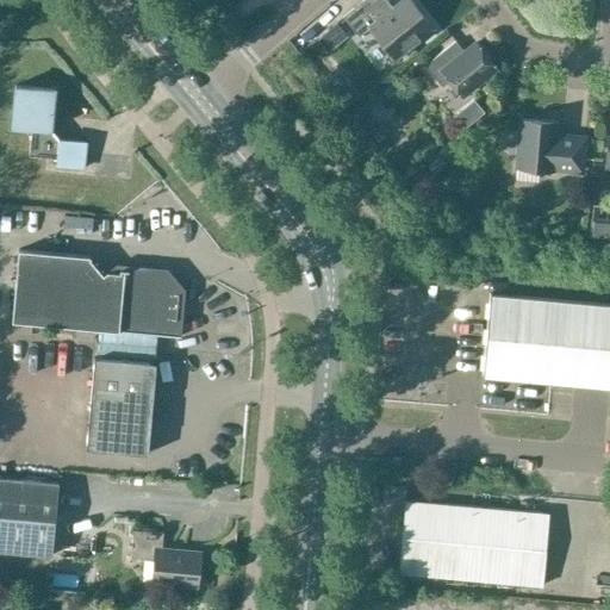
[(431,29),(408,0),(403,0),(392,8),(385,0),(362,0),(342,17),(358,38),(369,29),(394,60),(431,29)]
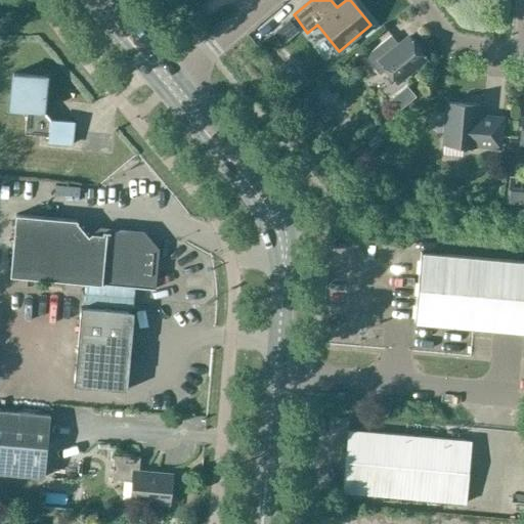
[(425,58),(407,38),(398,45),(390,36),(364,57),(379,75),(386,70),(396,82),(425,58)]
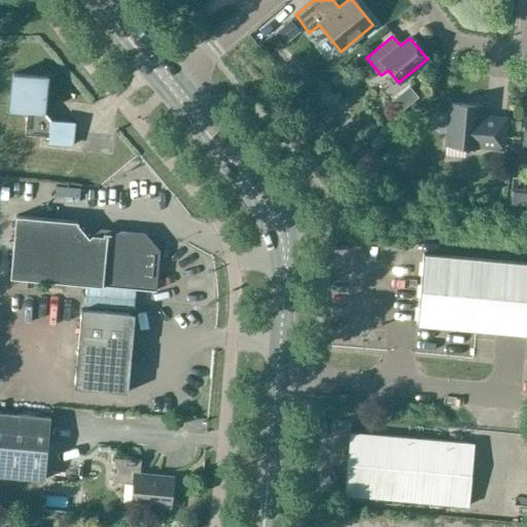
[(43,112),(46,78),(12,74),(9,108),(27,110),(24,135),(49,138),(48,144),(71,146),(73,124),(50,121),(43,112)]
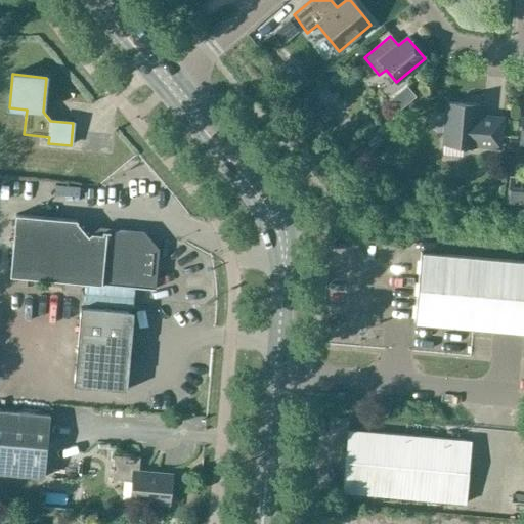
[(318,99),(310,90),(301,97),(308,106),(318,99)]
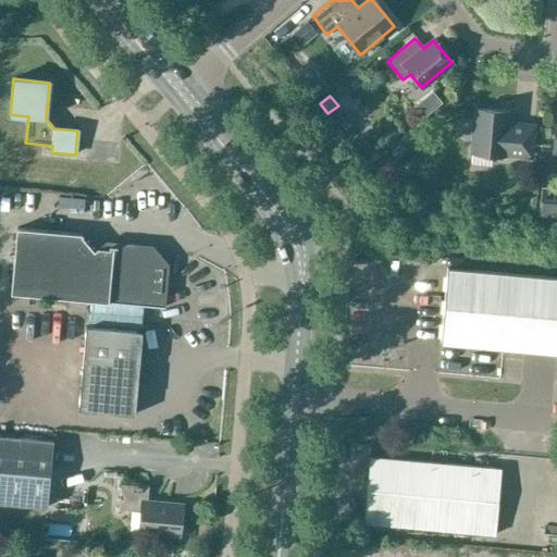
[(506,124),(507,112),(474,110),(473,123),(470,122),(466,125),(465,135),(468,138),(472,138),(471,153),(504,157),(504,155),(530,157),(532,126),(506,124)]
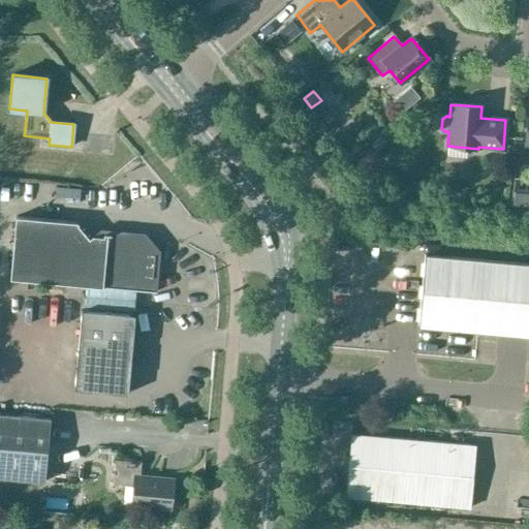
[(81,137),(80,147),(99,148),(99,138),(81,137)]
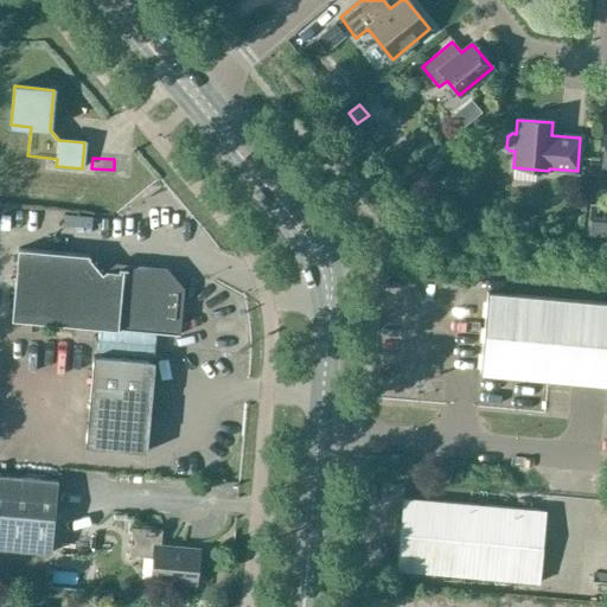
[(587,218),(586,235),(600,236),(602,219),(587,218)]
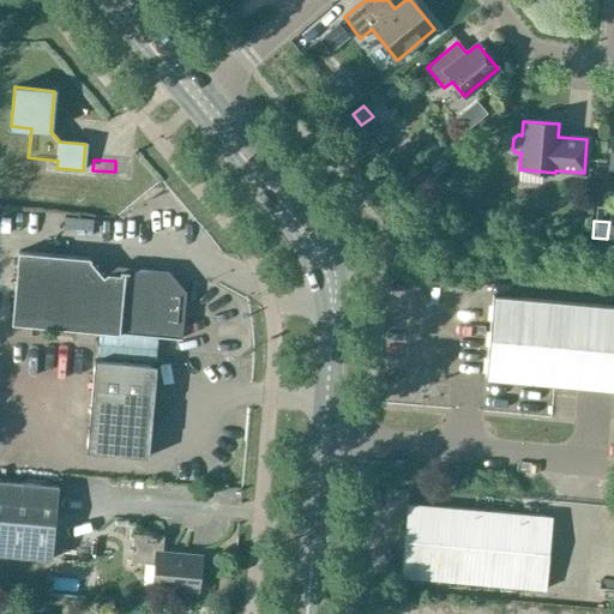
[(104,276),(89,259),(17,252),(11,325),(181,339),(181,338),(176,337),(180,293),(166,275),(120,271),(119,274),(108,272),(104,276)]
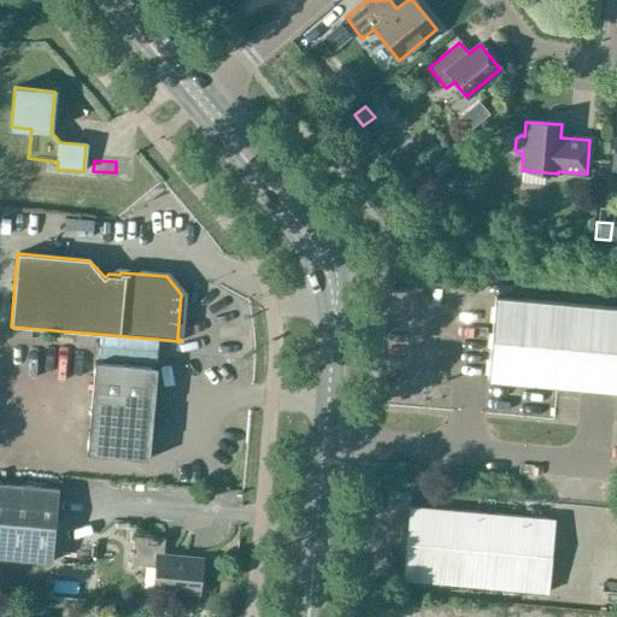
[(487,381),(616,392),(616,307),(494,298),(487,381)]
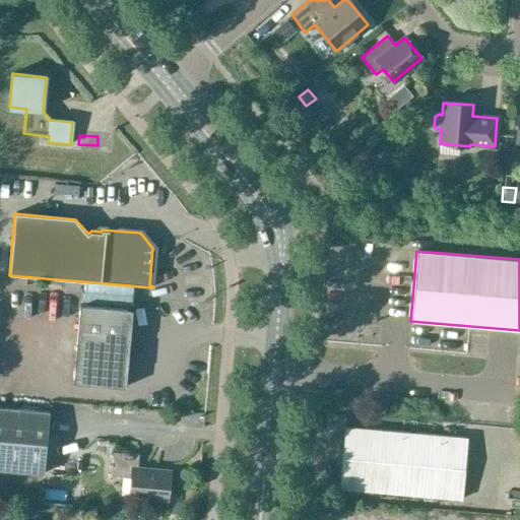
[(72,383),(125,388),(132,311),(80,306),(72,383)]
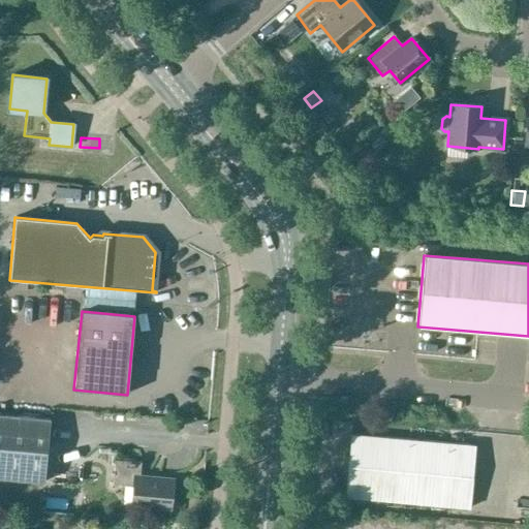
[(0,477),(44,481),(50,419),(0,414),(0,477)]
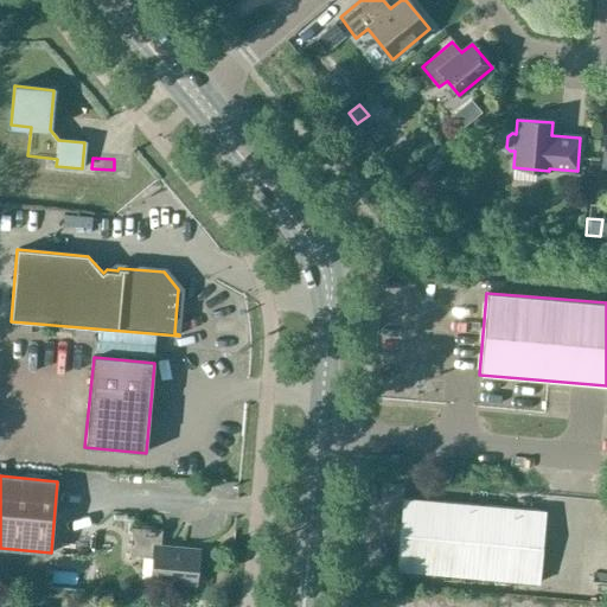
[(398,547),(396,570),(538,583),(544,512),(402,499),(402,503),(398,547)]
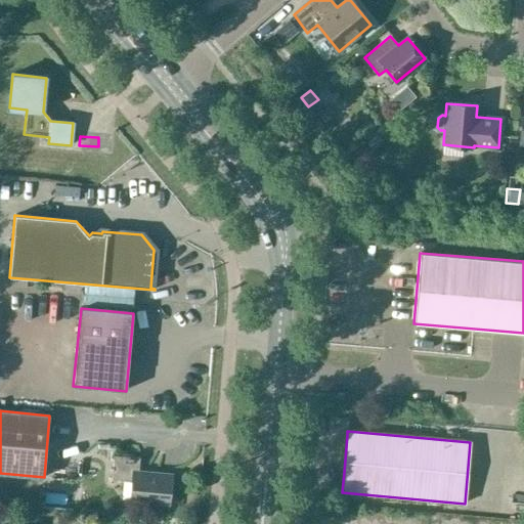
[(130,501),(168,506),(171,475),(138,472),(139,457),(114,455),(112,479),(132,481),(130,501)]
